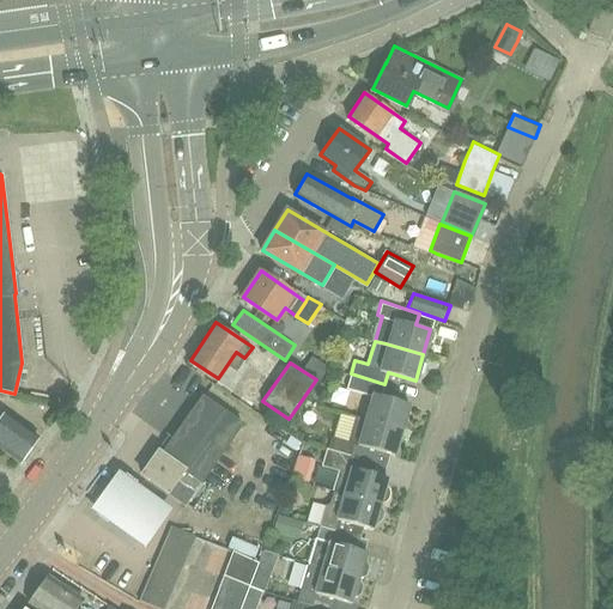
[(356,415),(401,428),(408,403),(381,395),(384,384),(351,373),(346,388),(371,395),(364,418),(356,415)]
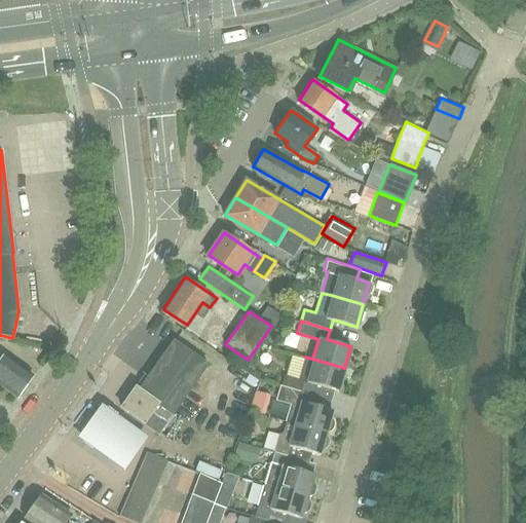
[(147,376),(144,374),(121,406),(158,433),(166,420),(166,421),(208,364),(174,339),(147,376)]
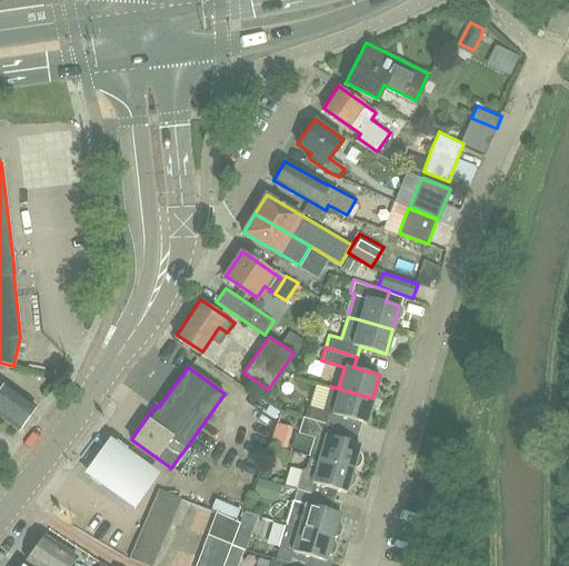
[(0,414),(19,428),(36,405),(6,383),(0,389),(0,414)]
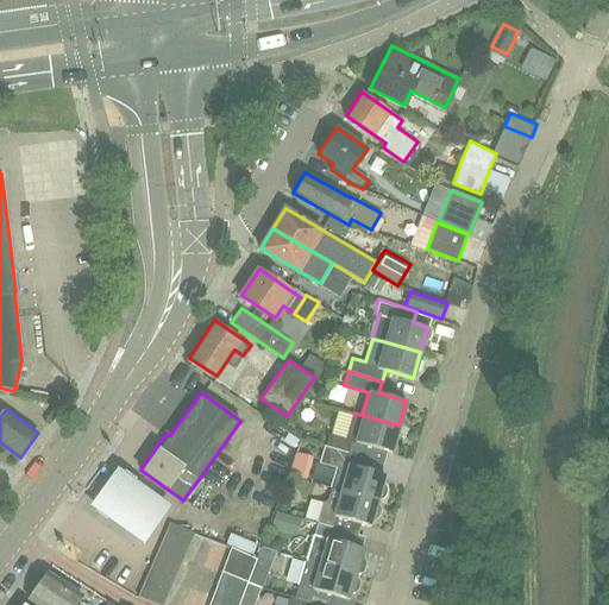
[(391,452),(399,426),(353,413),(345,438),(330,433),(326,445),(351,452),(355,441),(391,452)]
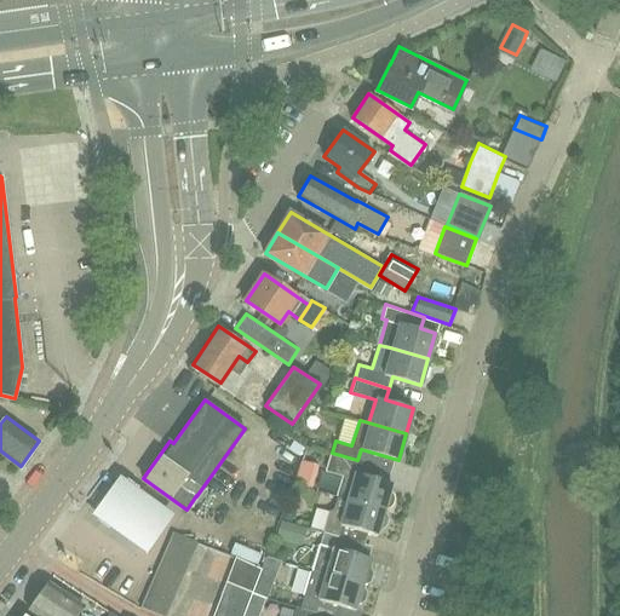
[(344,473),(338,495),(384,508),(385,507),(389,506),(392,502),(394,498),(392,493),(390,489),(391,483),(355,472),(357,460),(332,453),(327,468),(344,473)]
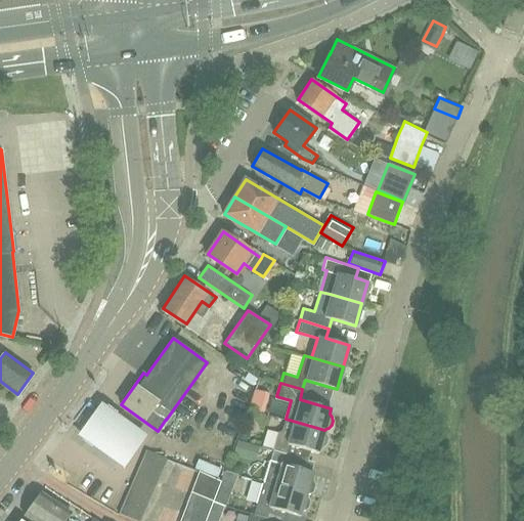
[(82,438),(128,472),(153,438),(106,404),(82,438)]
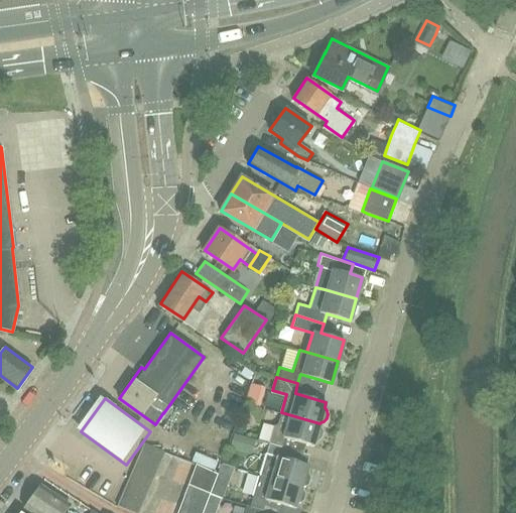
[(269,442),(297,451),(300,441),(313,444),(315,439),(318,438),(321,435),(323,431),(321,427),(319,424),(319,423),(281,412),(278,422),(274,424),(269,441),(280,444),(280,445),(269,442)]
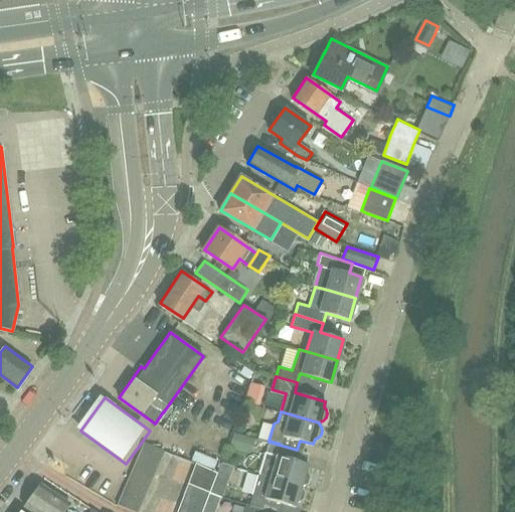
[(160,462),(164,451),(143,442),(138,452),(160,462)]
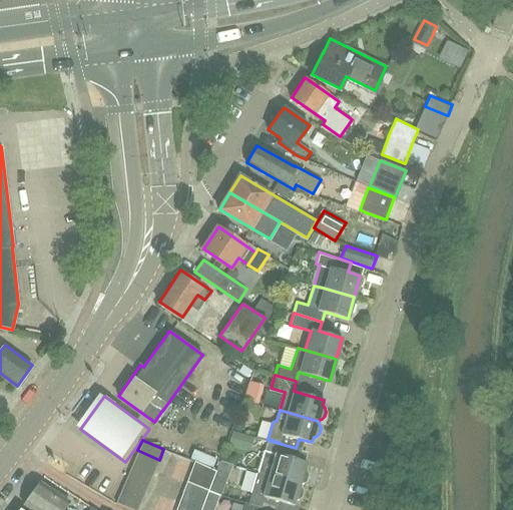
[(264,449),(258,470),(300,483),(306,461),(289,456),(292,447),(296,448),(268,440),(265,450),(264,449)]
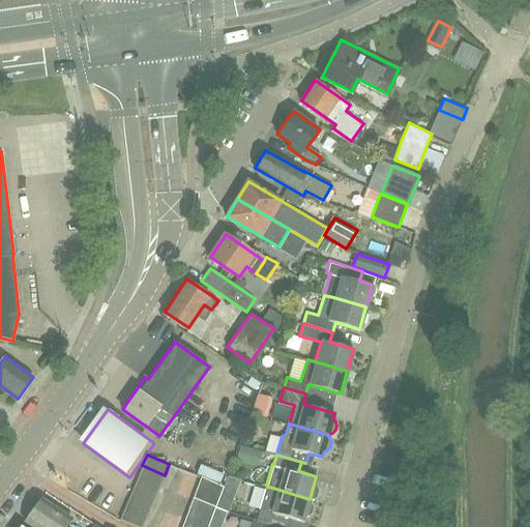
[(142,465),(138,475),(159,486),(165,475),(142,465)]
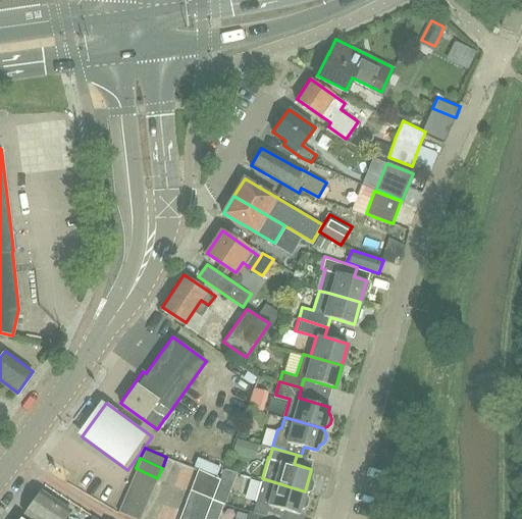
[(153,488),(157,478),(136,468),(131,479),(153,488)]
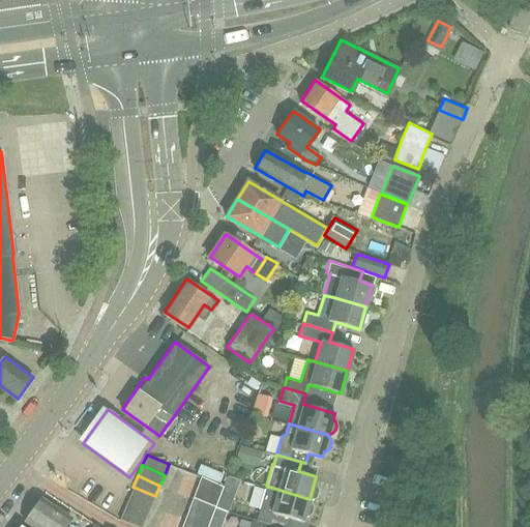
[(197,488),(218,496),(223,486),(201,477),(197,488)]
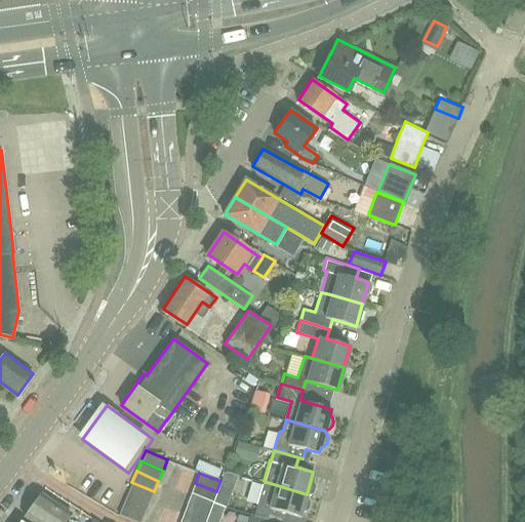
[(309,497),(307,495),(307,494),(264,481),(254,513),(282,521),(284,521),(287,512),(300,516),(301,511),(306,509),(309,508),(311,500),(309,497)]
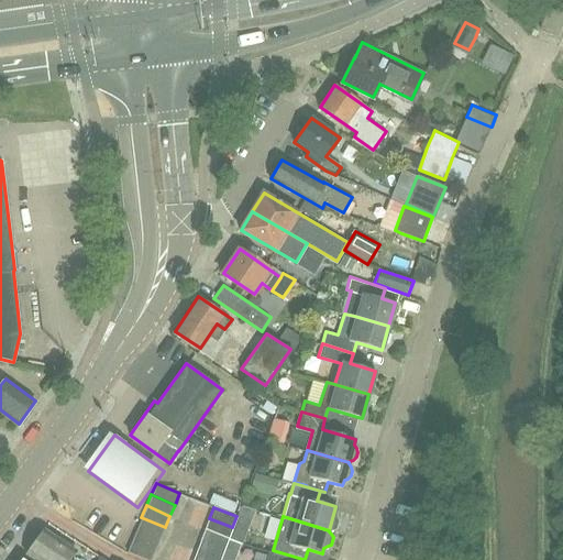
[(159,538),(165,527),(141,517),(136,528),(159,538)]
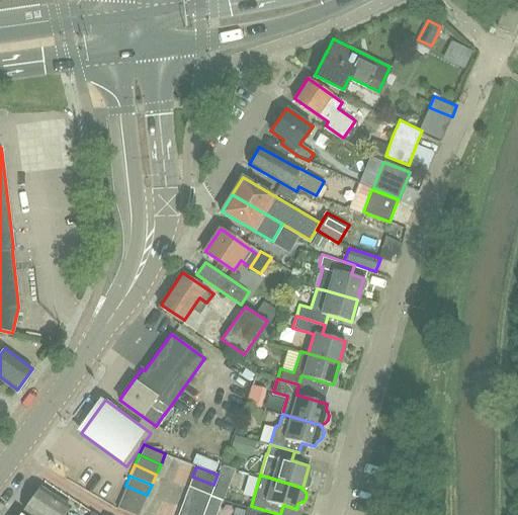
[(192,477),(188,487),(209,495),(213,485),(192,477)]
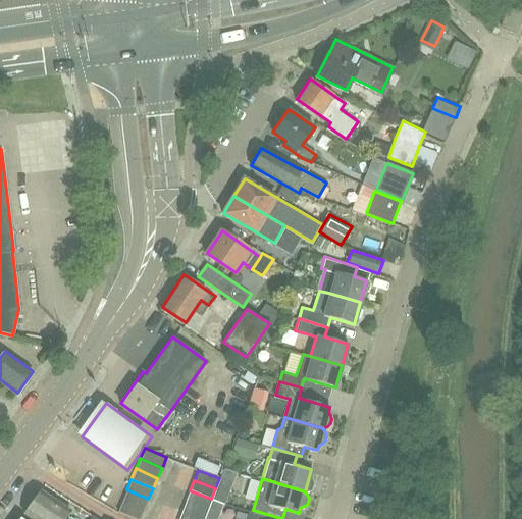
[(65,518),(64,518),(70,510),(40,489),(24,512),(35,518),(65,518)]
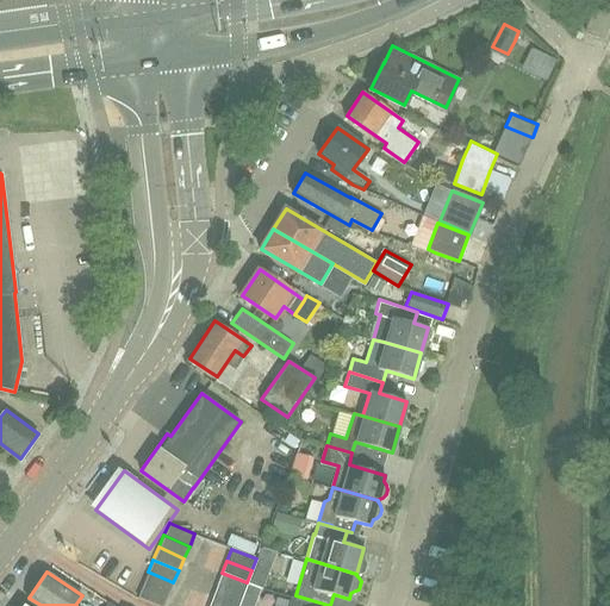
[(167,595),(173,582),(148,572),(142,583),(167,595)]
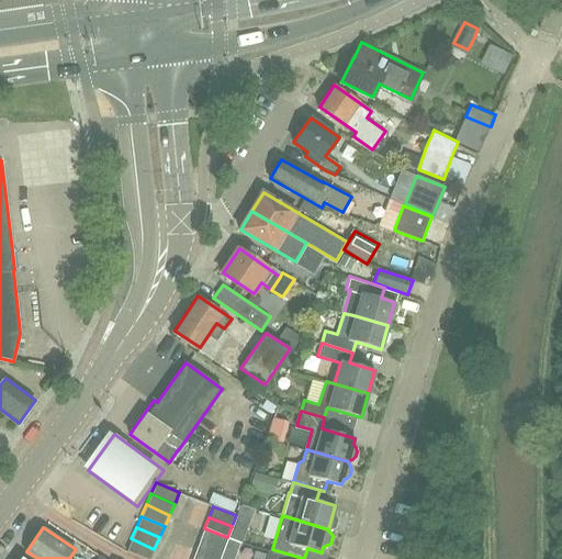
[(204,528),(200,539),(223,548),(227,537),(204,528)]
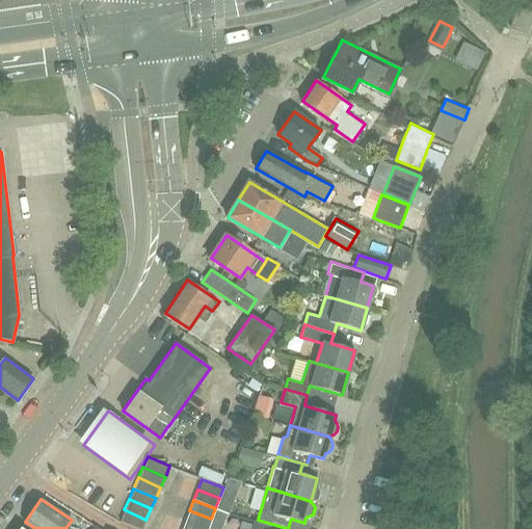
[(138,528),(141,528),(145,520),(124,509),(118,520),(138,528)]
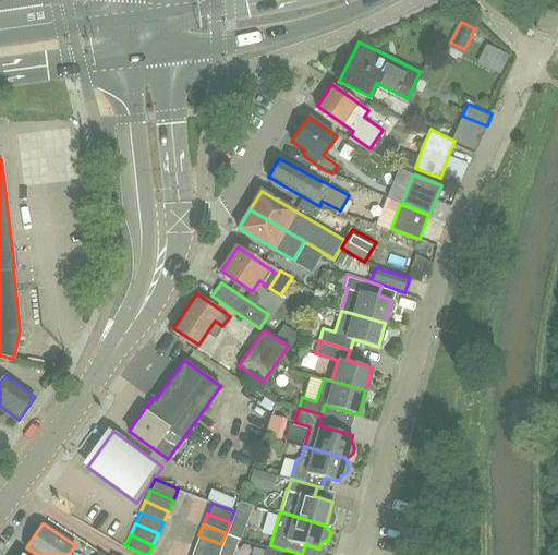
[(221,544),(198,535),(195,546),(218,554),(221,544)]
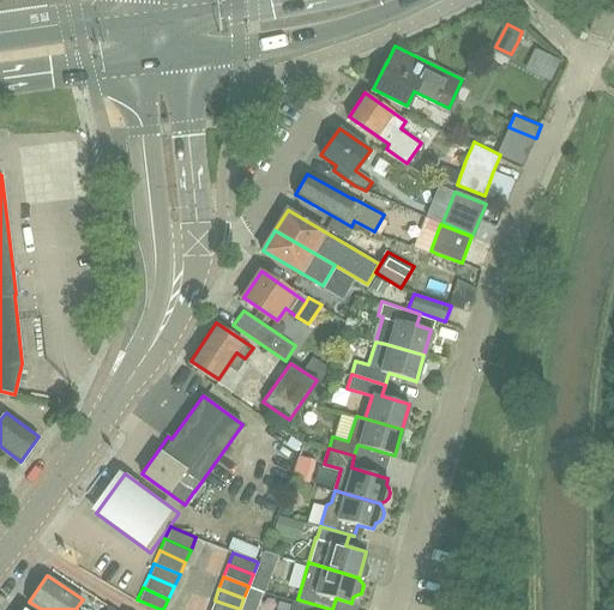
[(327,609),(329,609),(330,609),(298,599),(293,598),(289,609),(327,609)]
